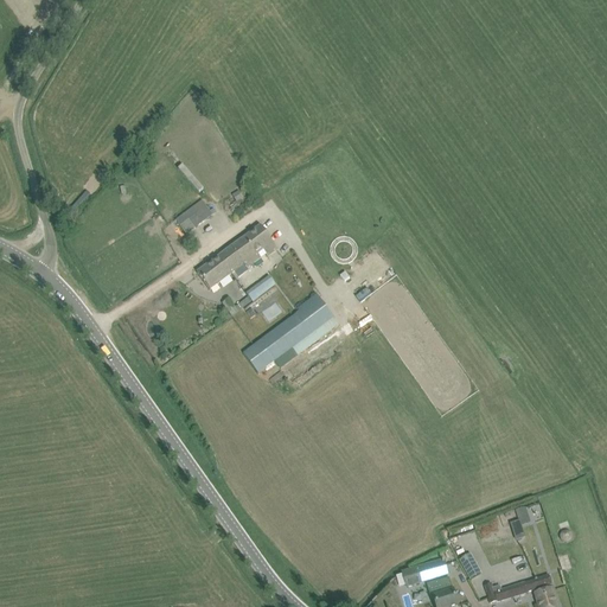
[(240,191),(232,196),(237,202),(243,198),(240,191)]
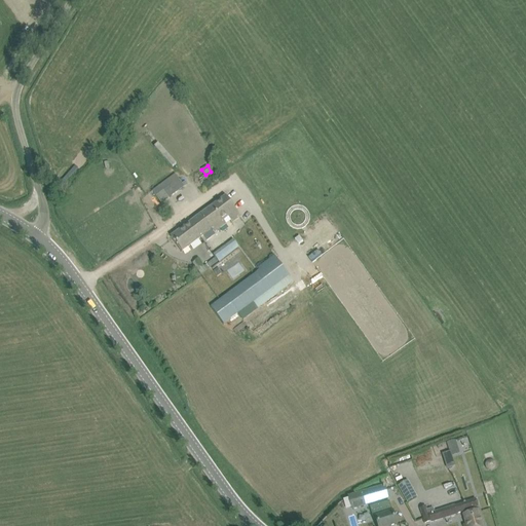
[(161,203),(185,187),(176,175),(152,191),(161,203)]
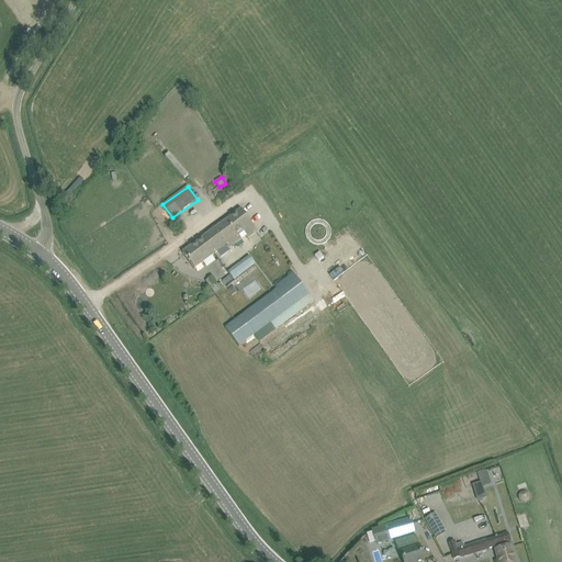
[(242,210),(203,238),(214,255),(226,246),(229,249),(247,236),(248,237),(257,232),(253,226),(254,226),(242,210)]
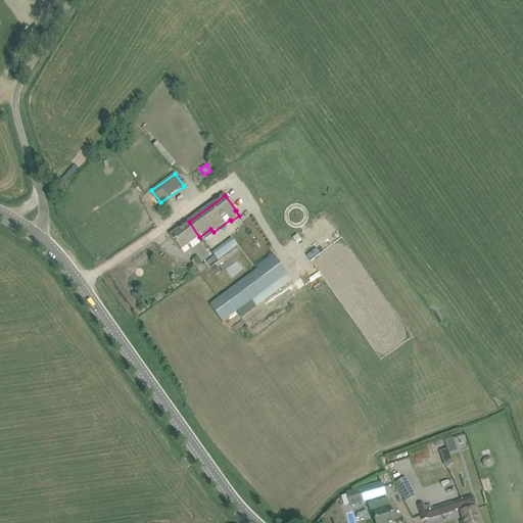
[(181,250),(199,237),(189,222),(170,236),(181,250)]
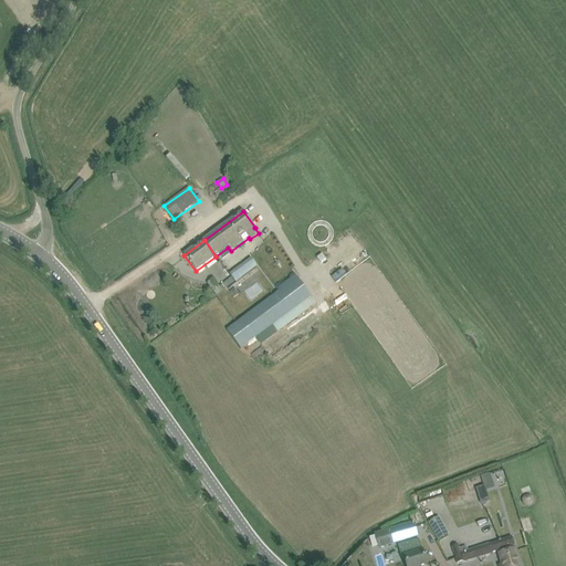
[(258,265),(251,257),(230,273),(237,281),(258,265)]
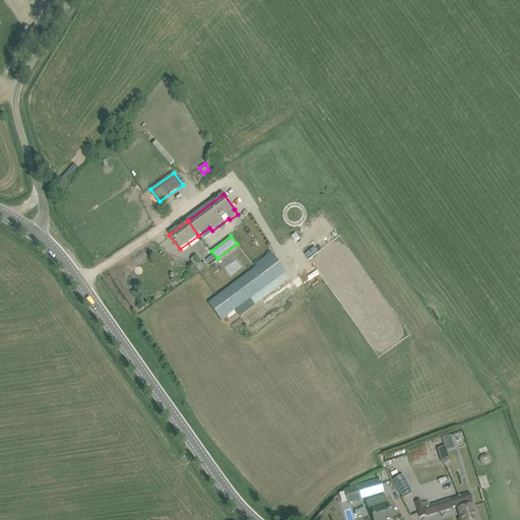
[(145,252),(130,263),(141,277),(146,274),(139,264),(148,257),(145,252)]
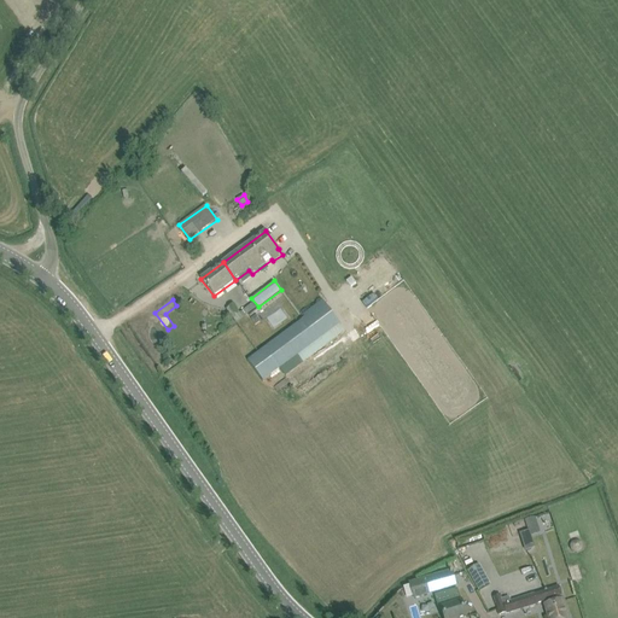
[(340,324),(325,303),(249,362),(264,383),(340,324)]
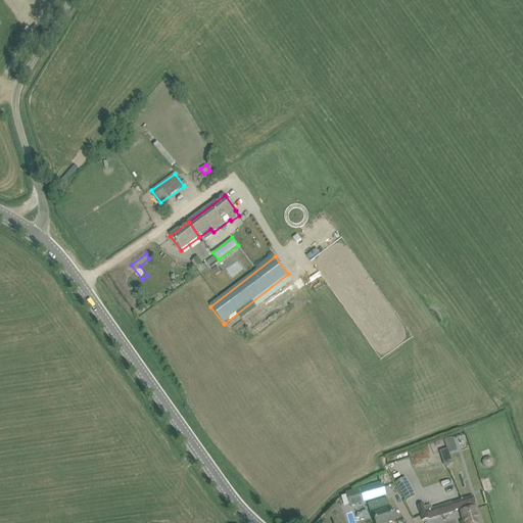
[(198,257),(191,262),(199,273),(208,267),(204,260),(201,264),(198,257)]
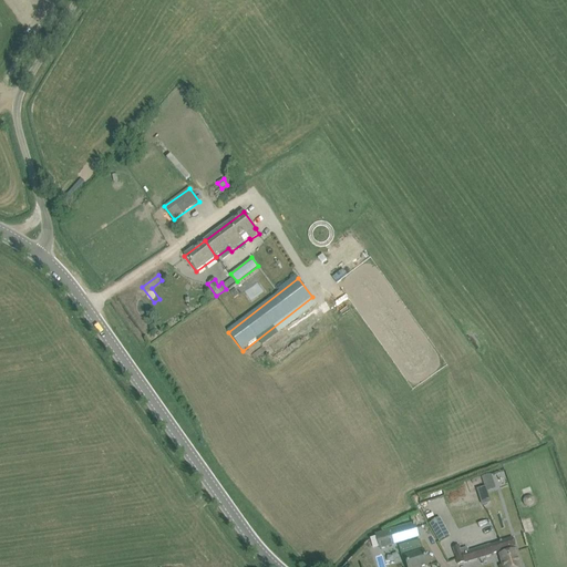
[(492,474),(482,477),(485,485),(494,482),(492,474)]
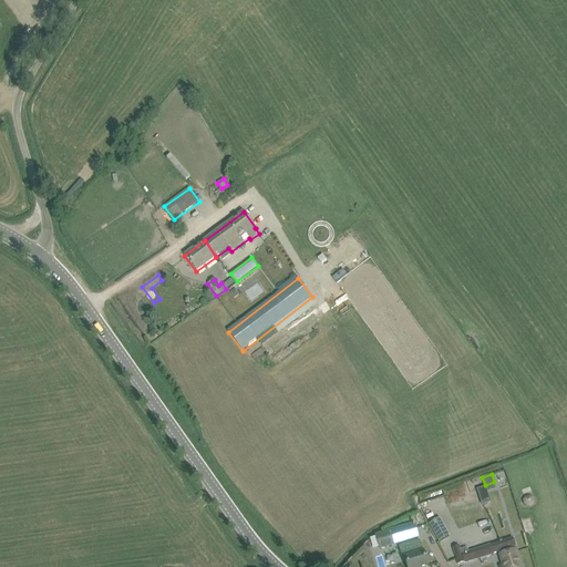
[(485,487),(477,490),(483,505),(491,503),(487,492),(485,487)]
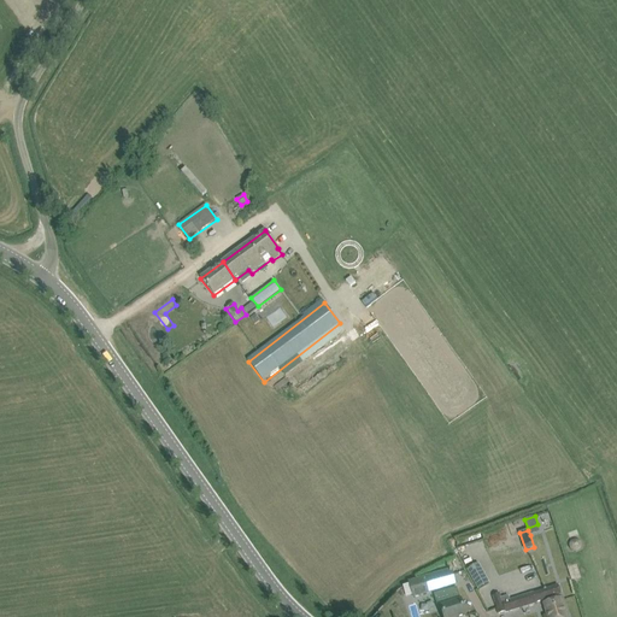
[(479,564),(466,570),(479,591),(489,583),(479,564)]
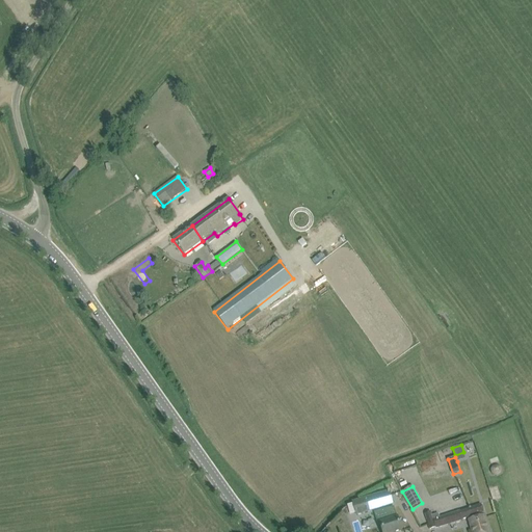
[(356,514),(393,504),(389,491),(353,503),(356,514)]
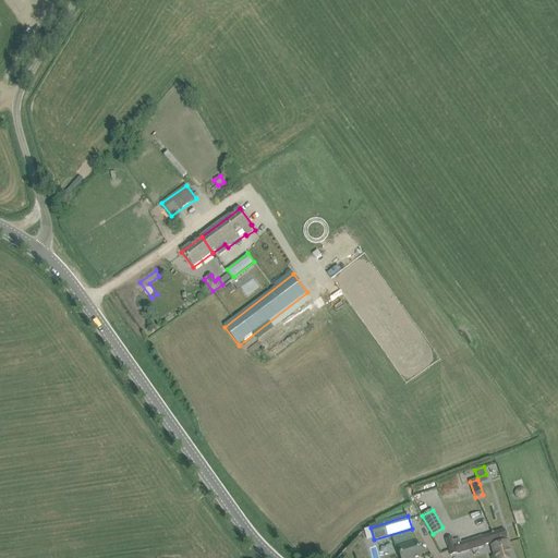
[(483,536),(476,538),(480,547),(490,543),(495,557),(511,557),(511,554),(512,554),(505,530),(494,534),(494,532),(492,533),(493,534),(484,537),(483,536)]
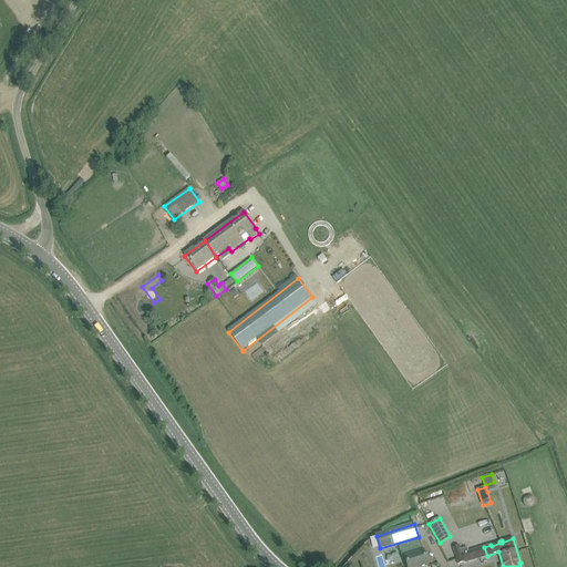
[(411,544),(415,554),(404,557),(408,566),(425,566),(428,566),(422,552),(419,540),(411,544)]
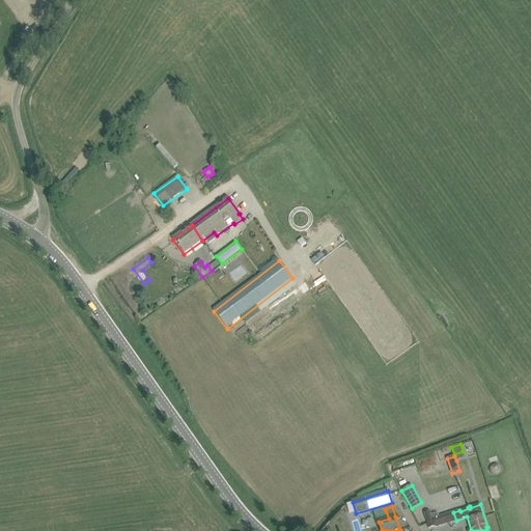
[(429,511),(424,513),(429,529),(435,527),(456,521),(453,512),(438,516),(437,512),(430,514),(429,511)]
